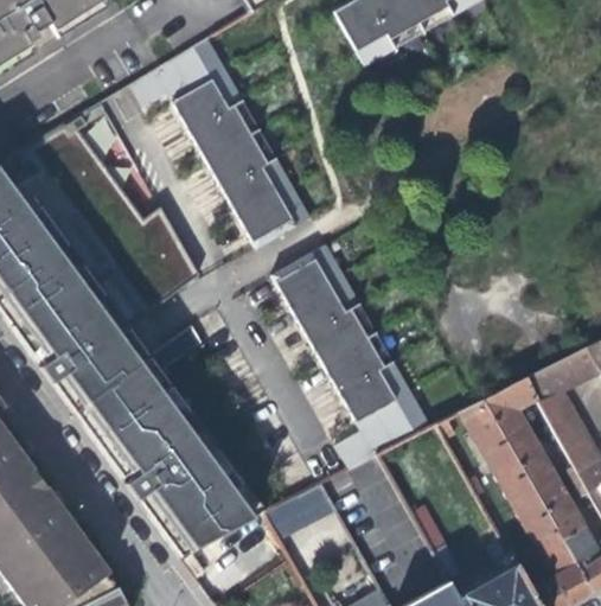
[(0,0),(0,50),(12,42),(17,49),(81,0),(0,0)]
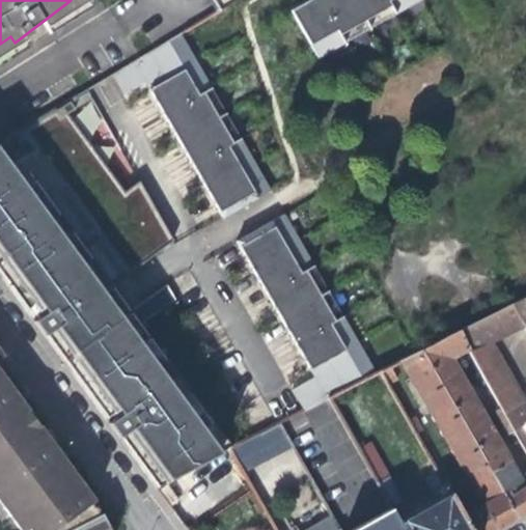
[(210,0),(217,11),(236,0),(210,0)]
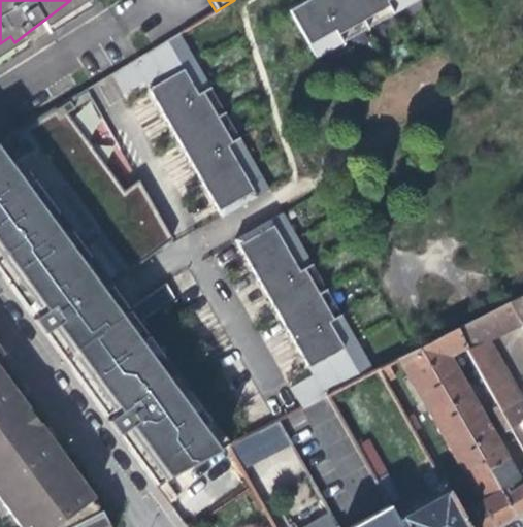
[(345,41),(320,0),(306,0),(291,9),(318,56),(345,41)]
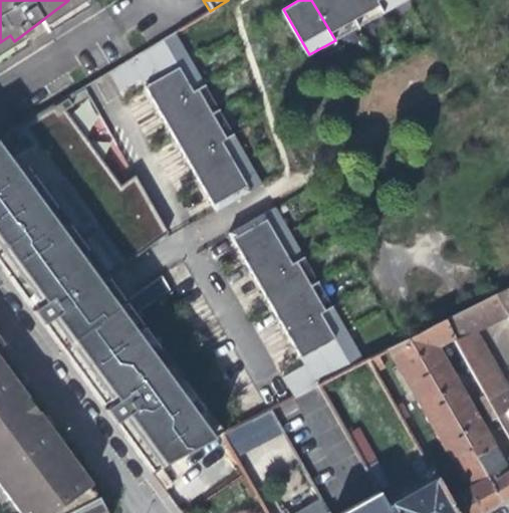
[(359,25),(344,0),(311,0),(335,40),(359,25)]
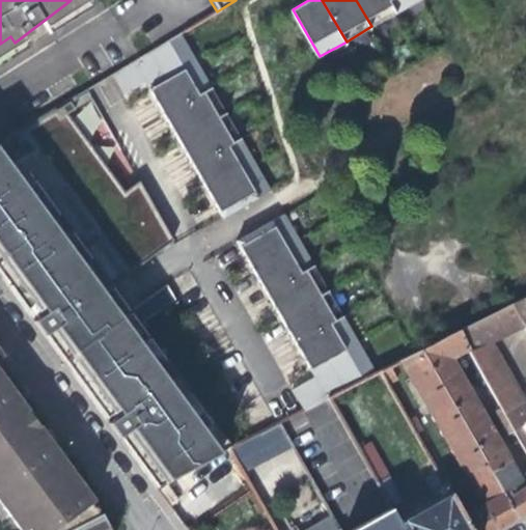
[(396,12),(389,0),(356,0),(371,26),(396,12)]
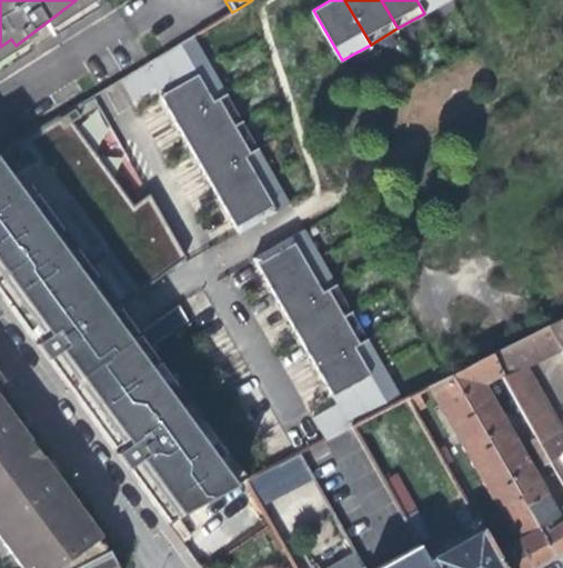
[(446,0),(416,0),(424,13),(446,0)]
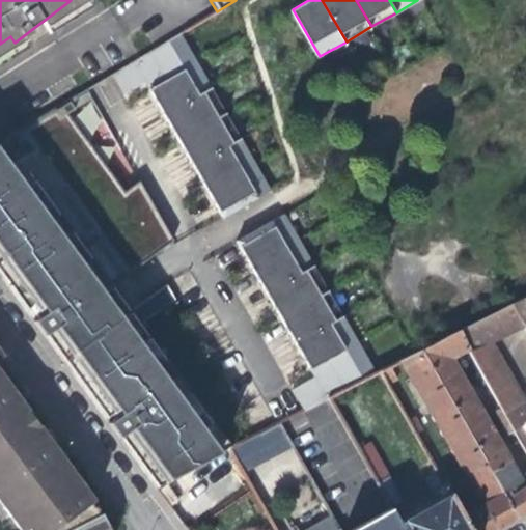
[(200,66),(182,33),(114,73),(126,93),(146,81),(153,92),(200,66)]
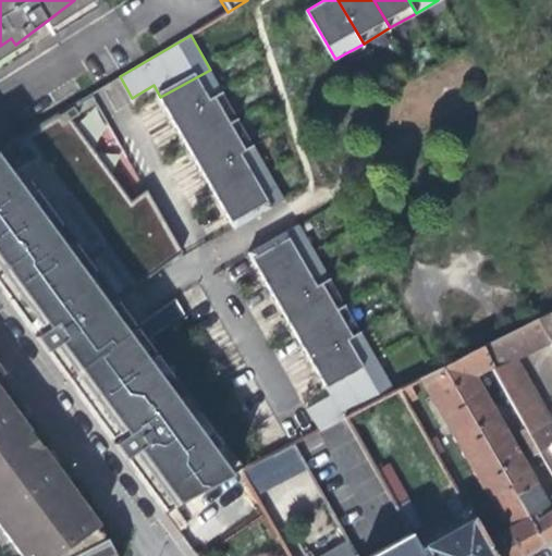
[(224,94),(210,70),(160,97),(174,122),(224,94)]
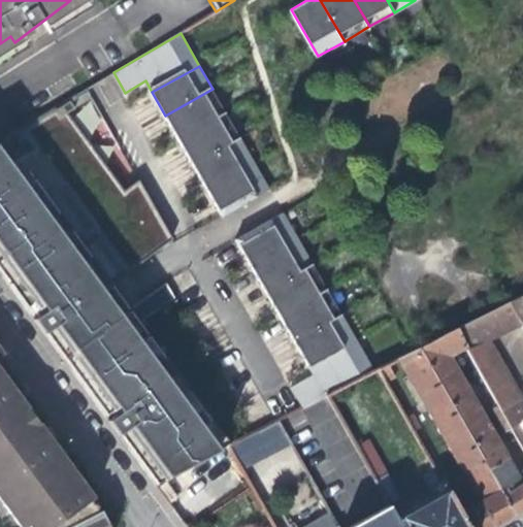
[(227,113),(213,89),(165,116),(181,140),(227,113)]
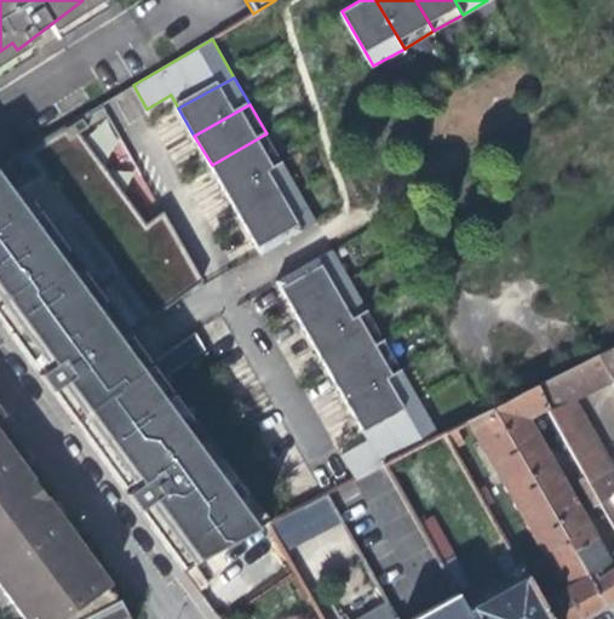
[(89,126),(81,116),(0,165),(0,166),(121,342),(133,332),(130,327),(103,290),(121,278),(148,314),(151,319),(204,280),(165,212),(148,224),(80,132),(89,126)]
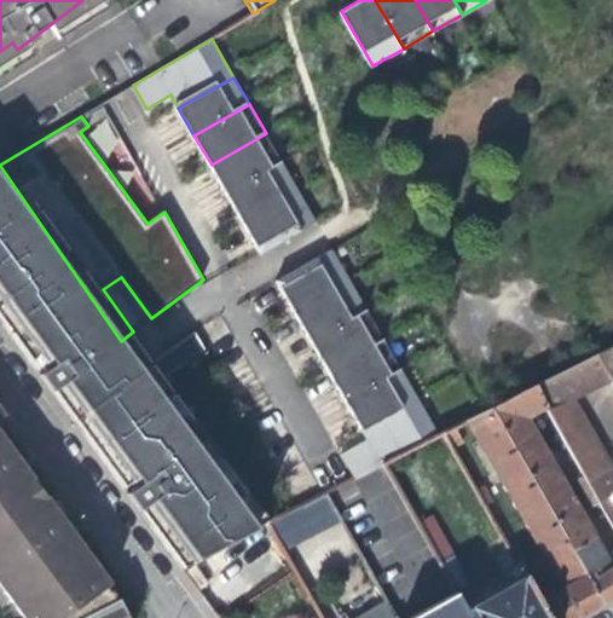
[(284,163),(266,133),(212,165),(229,195),(284,163)]
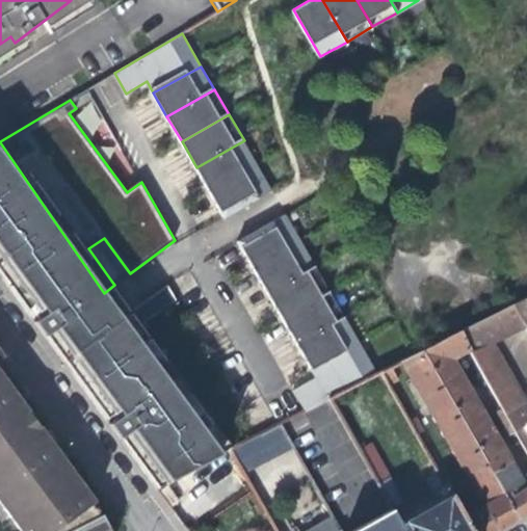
[(258,165),(244,140),(196,167),(211,193),(258,165)]
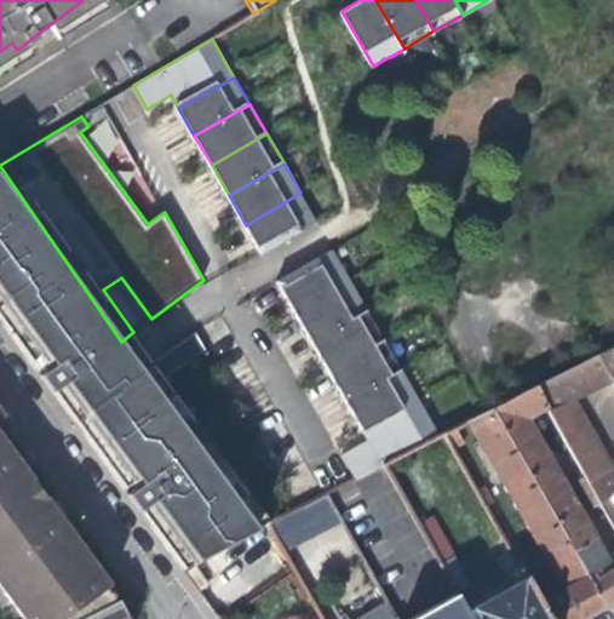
[(121,342),(0,166),(0,317),(1,320),(30,360),(36,368),(41,374),(53,390),(61,401),(74,419),(118,477),(122,485),(128,493),(170,549),(183,566),(273,521),(167,377),(156,361),(155,360),(142,370),(131,354),(121,342)]
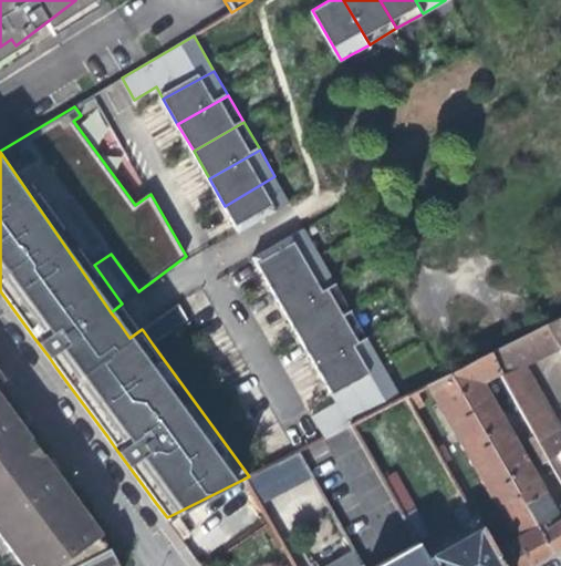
[(290,202),(274,176),(225,206),(239,232),(290,202)]
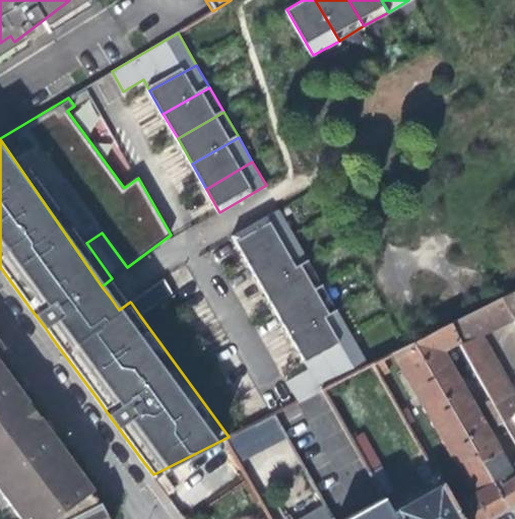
[(295,237),(279,209),(234,236),(250,263),(295,237)]
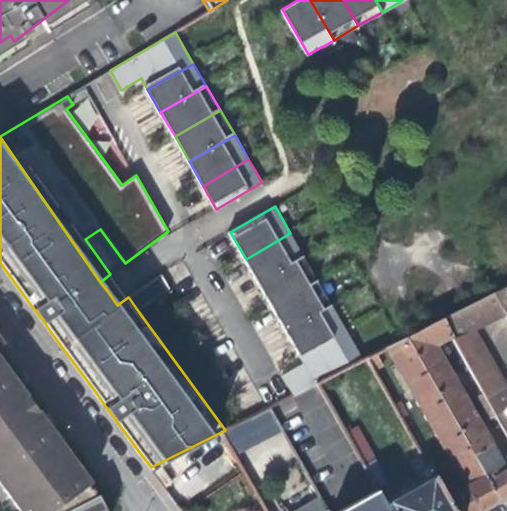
[(107,270),(122,259),(100,229),(85,239),(107,270)]
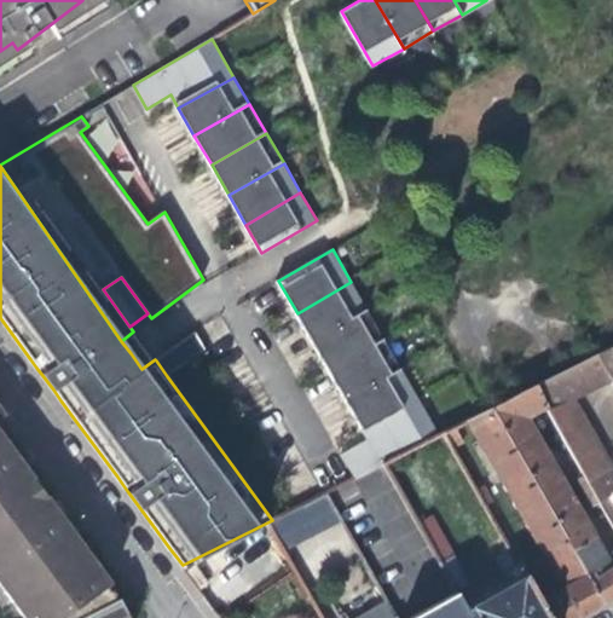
[(369,312),(351,282),(298,313),(314,344),(369,312)]
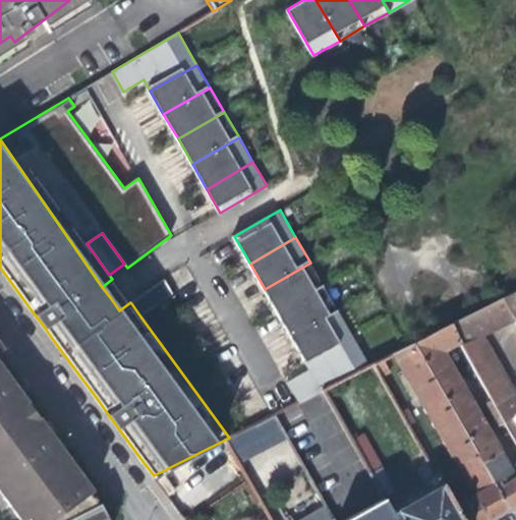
[(325,287),(310,263),(265,289),(279,312),(325,287)]
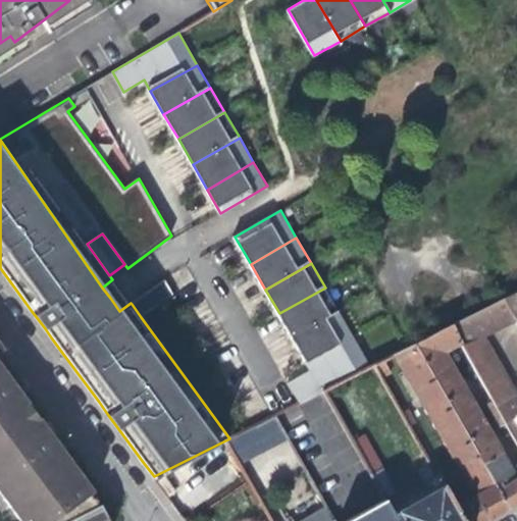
[(166,279),(132,304),(141,317),(173,294),(166,279)]
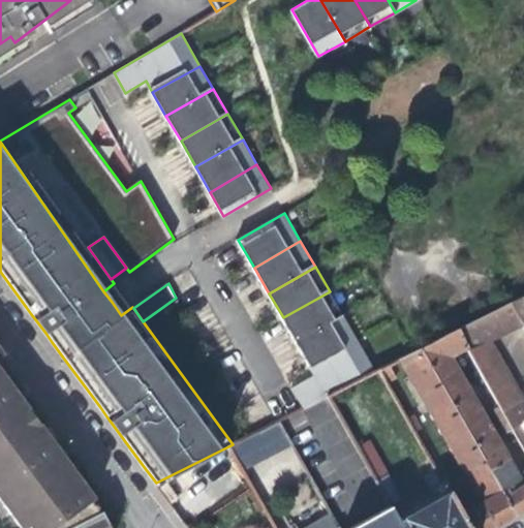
[(345,317),(330,291),(283,317),(299,344),(345,317)]
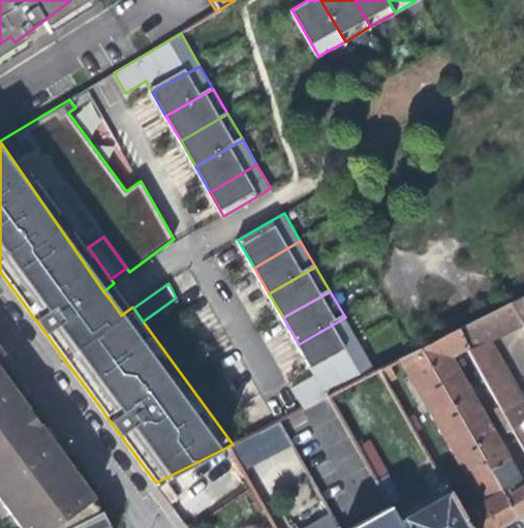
[(523,297),(457,330),(471,353),(523,446),(523,297)]
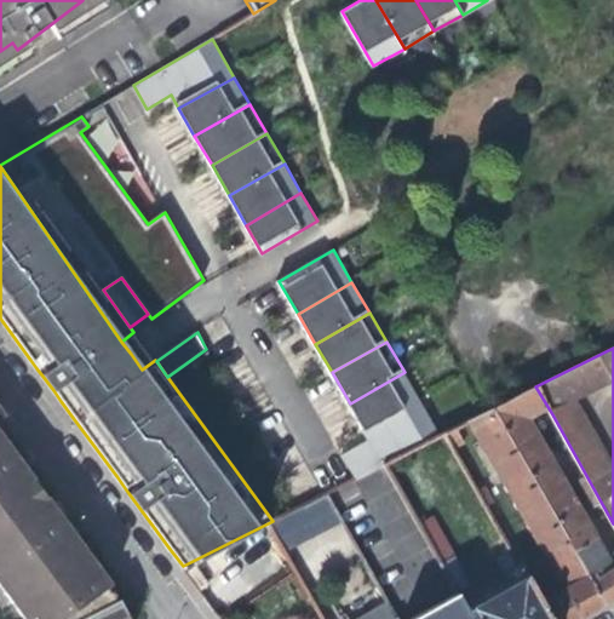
[(423,403),(405,372),(350,403),(367,433),(423,403)]
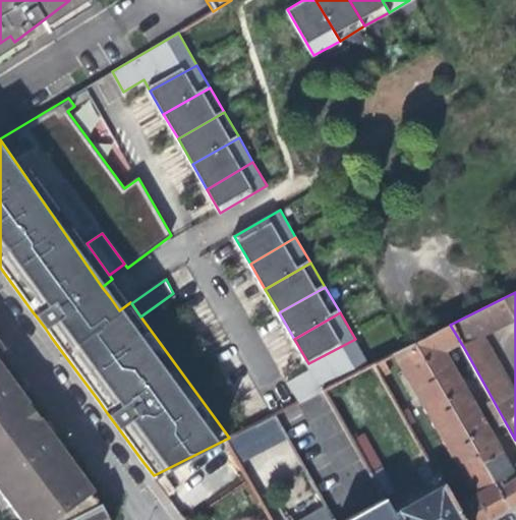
[(448,358),(464,348),(450,325),(433,334),(412,344),(506,508),(515,502),(515,475),(448,358)]
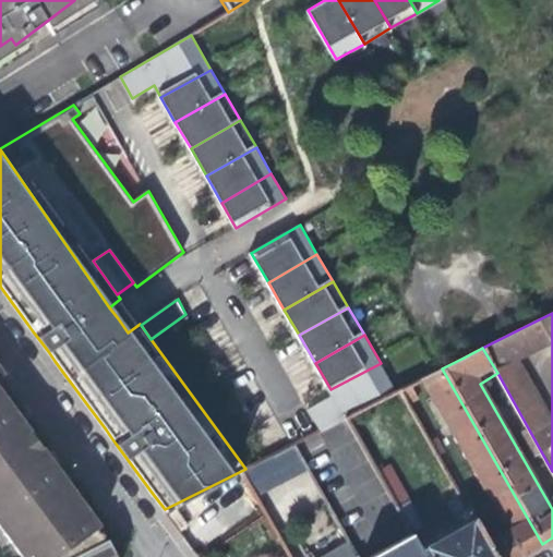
[(397,391),(381,363),(331,389),(334,395),(310,408),(322,430),(397,391)]
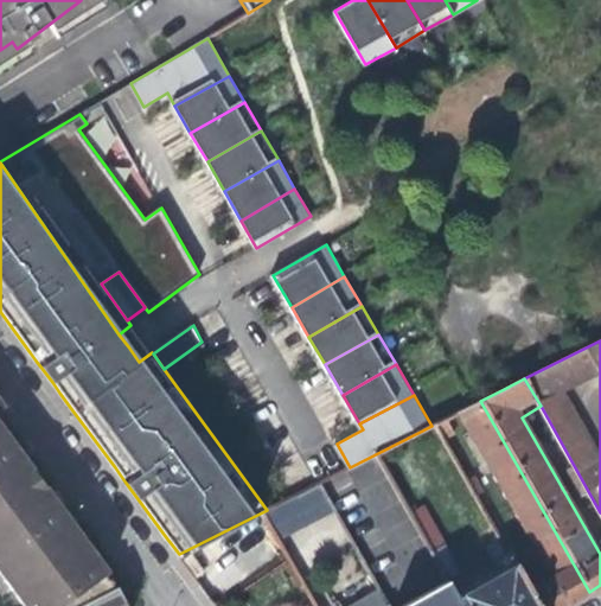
[(549,576),(526,589),(536,605),(564,605),(568,604),(589,592),(480,401),(477,403),(454,414),(549,576)]
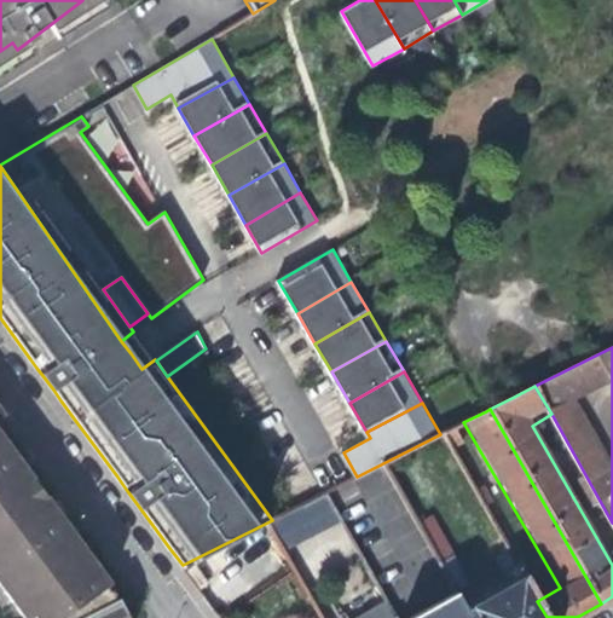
[(0,410),(0,585),(22,617),(28,617),(33,616),(34,617),(84,617),(119,601),(107,589),(111,584),(63,518),(5,439),(0,433),(0,420),(4,416),(0,410)]
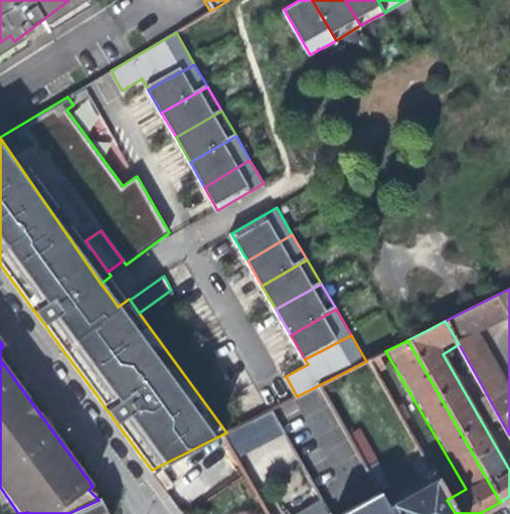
[(244,459),(290,436),(277,410),(231,434),(244,459)]
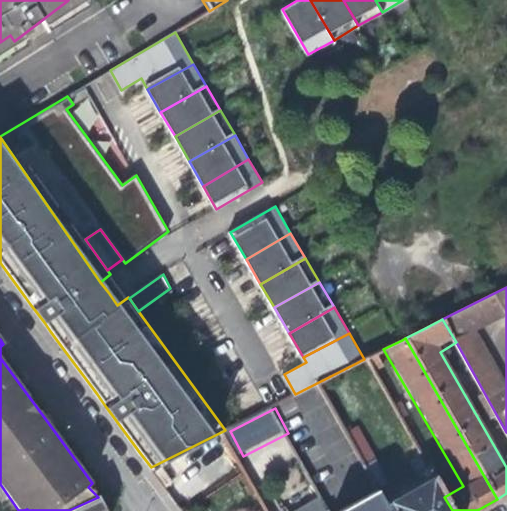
[(343,433),(363,466),(372,460),(353,428),(343,433)]
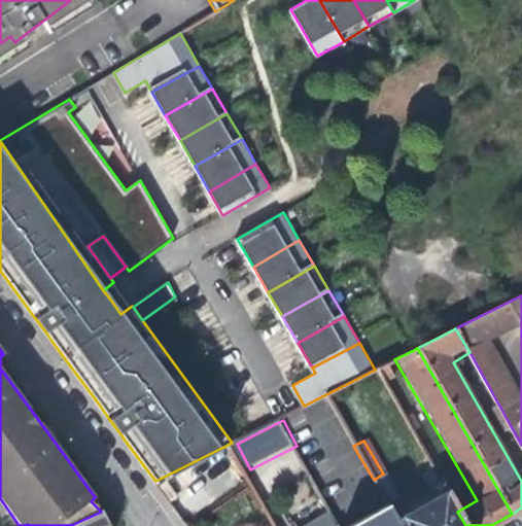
[(405,510),(383,474),(374,480),(385,499),(401,525),(465,525),(457,512),(432,469),(420,477),(430,494),(405,510)]
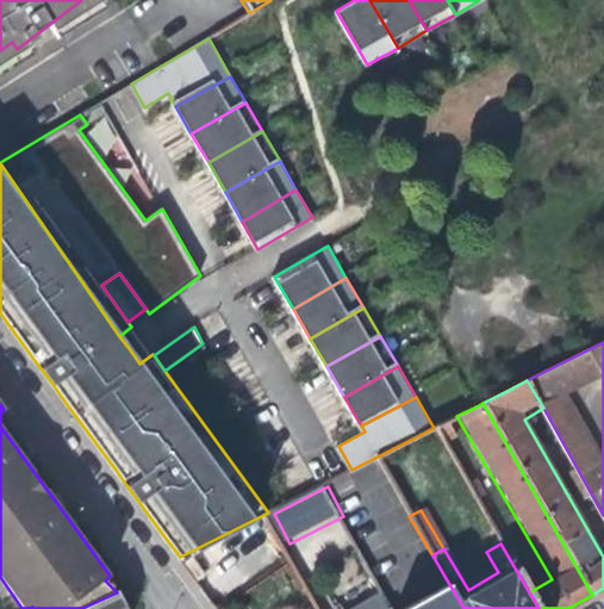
[(464,608),(446,578),(392,608),(464,608)]
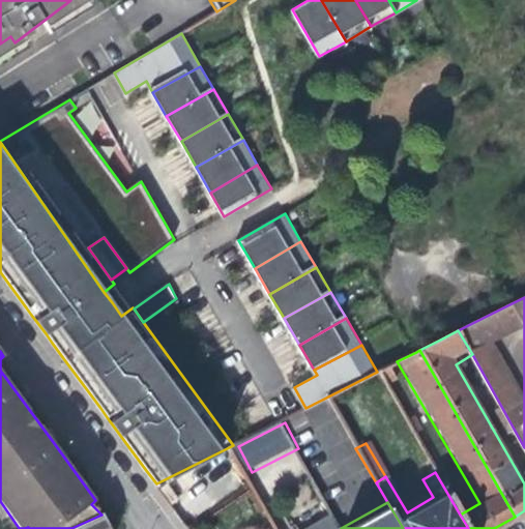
[(109,528),(107,524),(101,515),(71,528),(109,528)]
